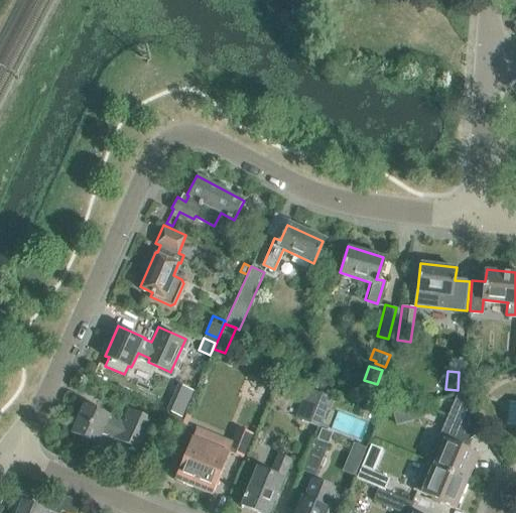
[(177,383),(166,409),(181,416),(192,390),(177,383)]
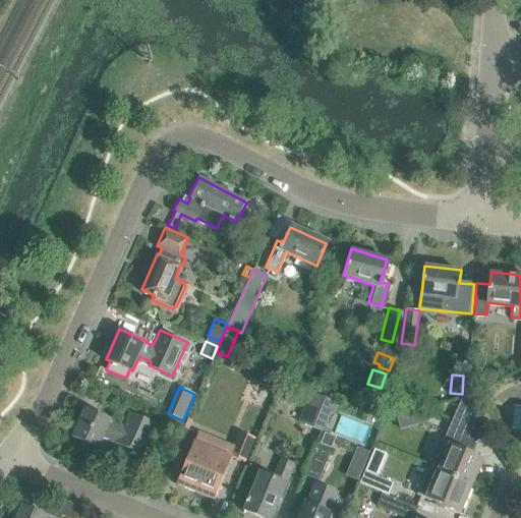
[(298,420),(323,430),(335,400),(310,390),(298,420)]
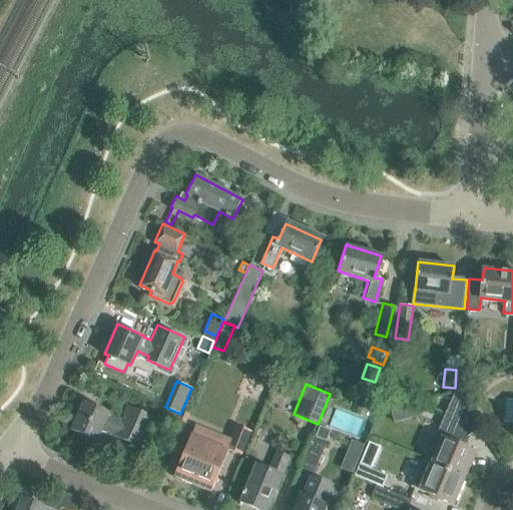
[(467,398),(476,393),(471,384),(462,390),(467,398)]
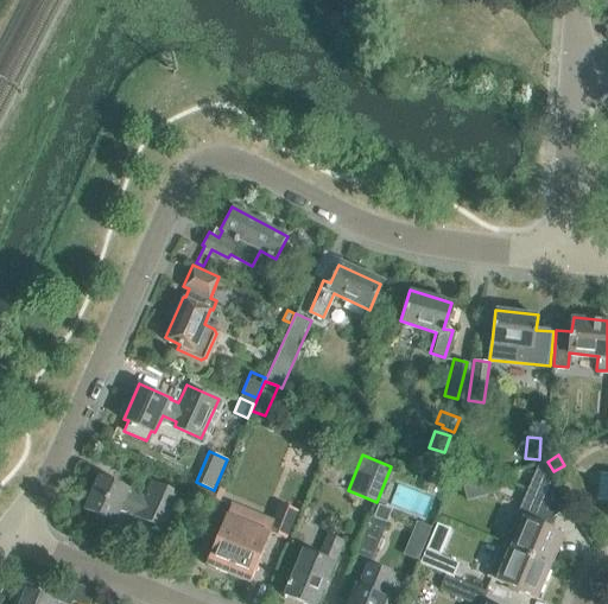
[(519,534),(513,547),(551,564),(564,533),(551,528),(556,517),(555,514),(570,504),(544,463),(542,463),(511,531),(519,534)]
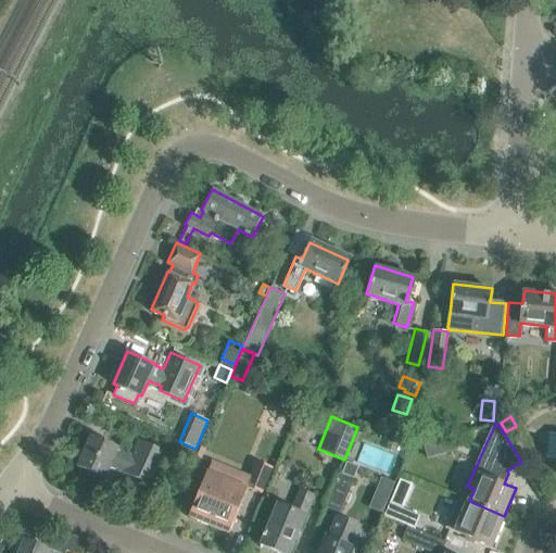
[(555,432),(548,431),(545,455),(555,456),(555,432)]
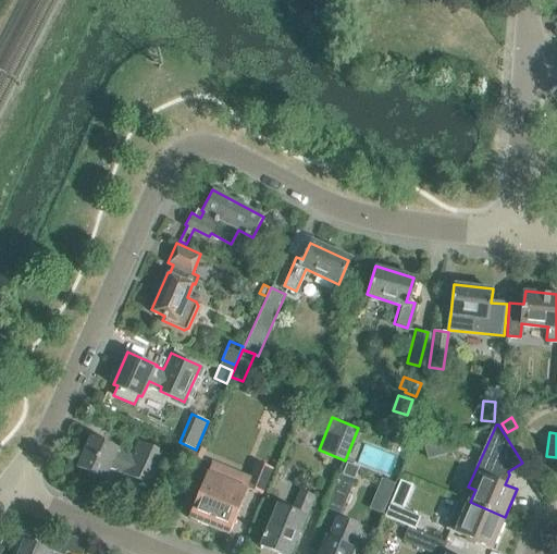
[(91,434),(76,467),(104,479),(111,465),(124,470),(123,472),(155,485),(169,453),(138,439),(131,454),(118,448),(119,446),(91,434)]
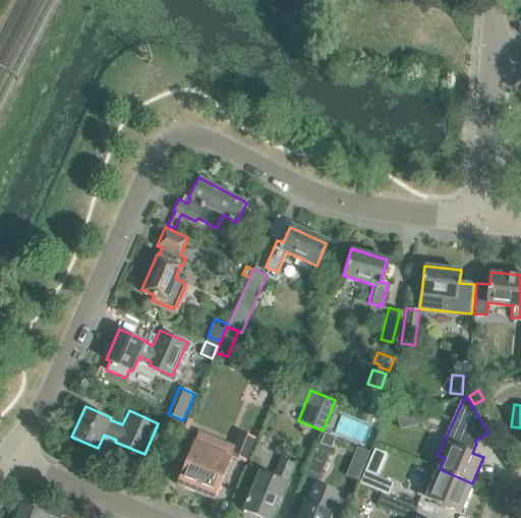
[(414,410),(417,421),(427,418),(424,407),(414,410)]
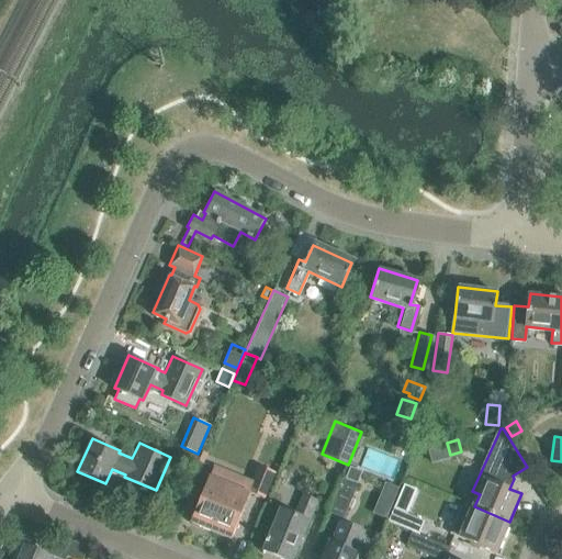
[(179,457),(191,462),(195,454),(183,448),(179,457)]
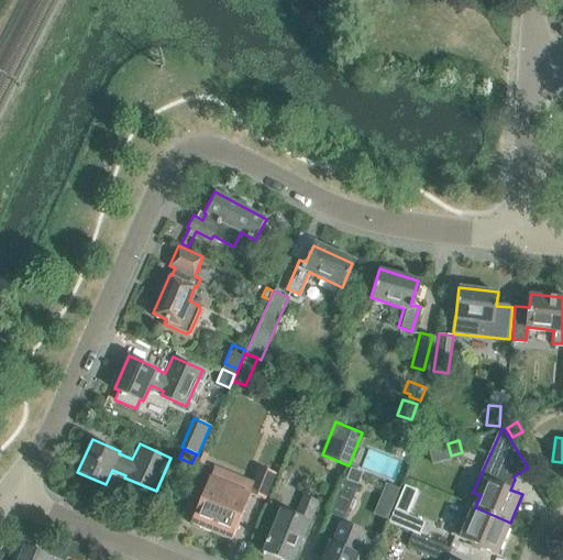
[(190,523),(232,539),(244,508),(250,493),(249,493),(249,491),(265,497),(275,471),(260,464),(252,481),(213,467),(209,478),(203,492),(190,523)]
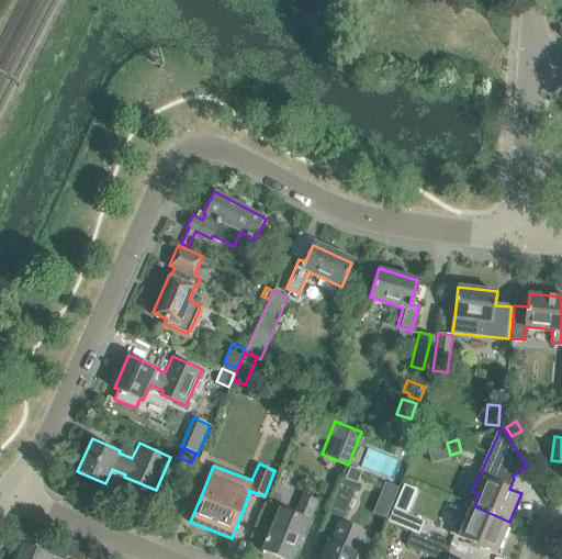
[(349,465),(345,477),(357,482),(362,469),(349,465)]
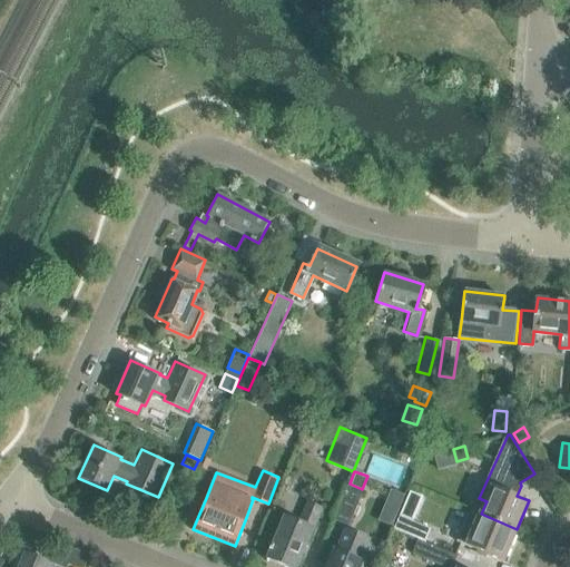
[(346,521),(350,515),(361,490),(346,484),(333,516),(346,521)]
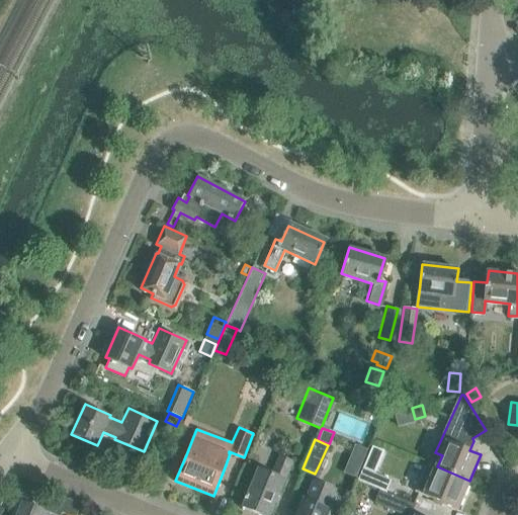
[(241,507),(260,514),(266,514),(286,470),(290,459),(279,453),(270,473),(258,467),(241,507)]
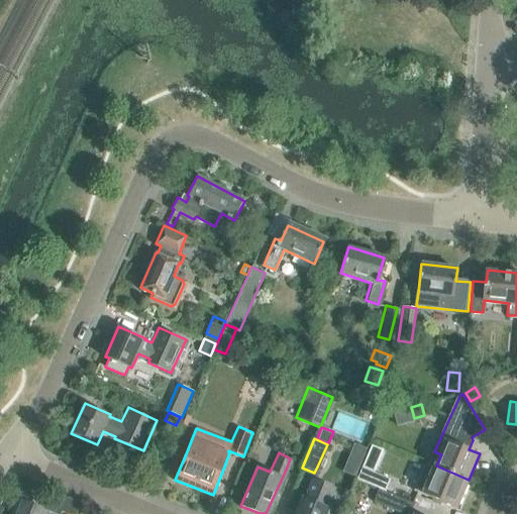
[(356,478),(379,488),(403,497),(408,486),(390,478),(391,478),(371,470),(376,459),(365,454),(359,465),(363,467),(356,478)]
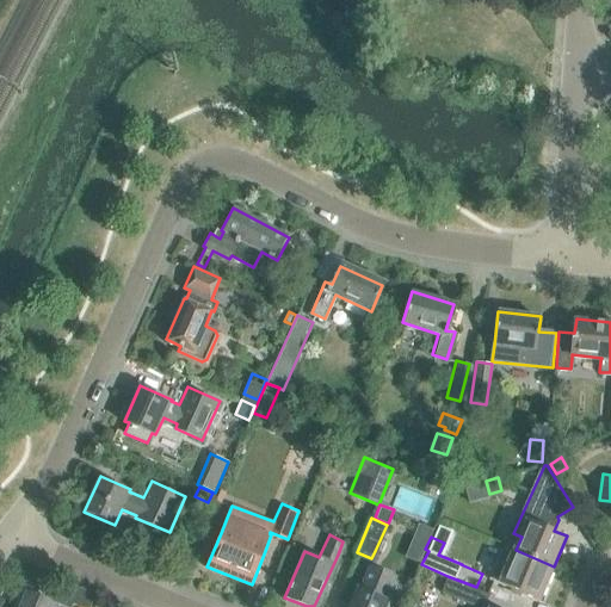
[(500,562),(494,578),(541,598),(554,567),(516,550),(508,565),(500,562)]
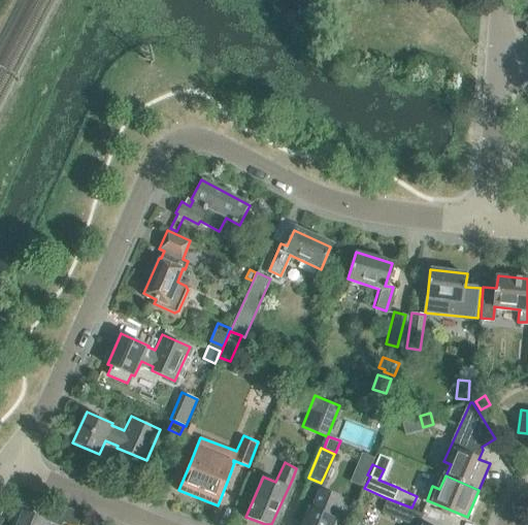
[(300,524),(331,524),(342,498),(319,488),(310,507),(308,506),(300,524)]
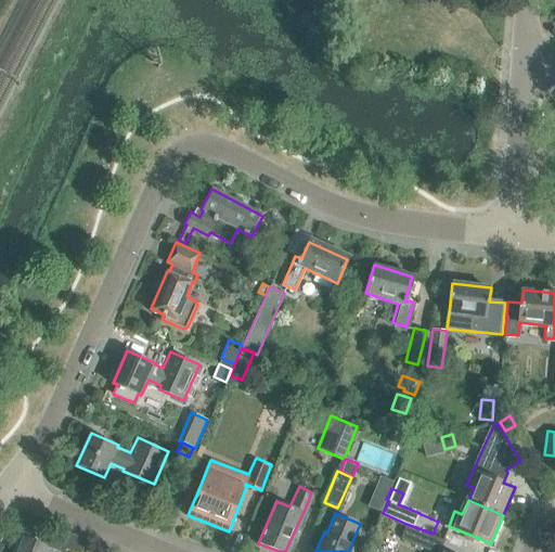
[(446,538),(433,534),(407,524),(401,538),(434,551),(439,551),(444,539),(446,538)]
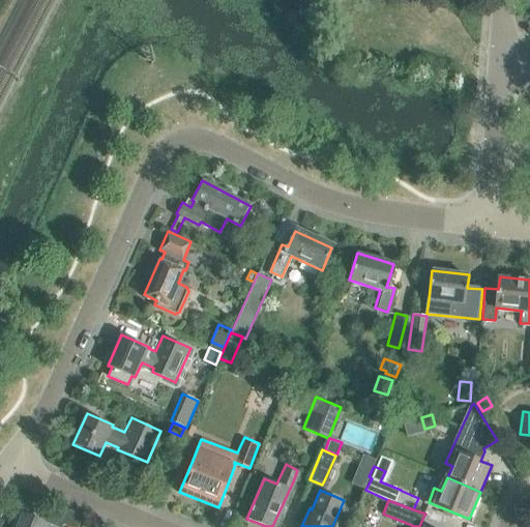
[(60,526),(23,511),(16,526),(60,526)]
